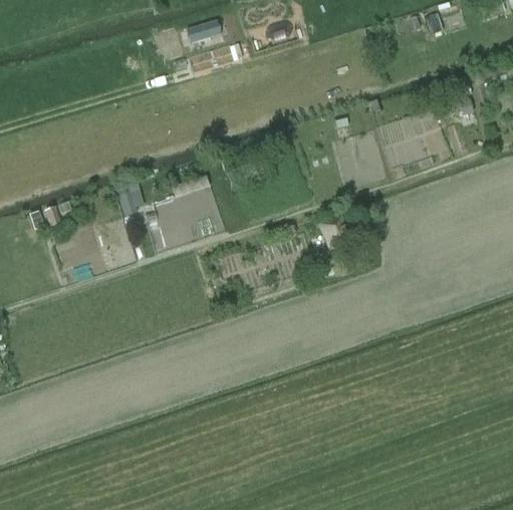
[(490,0),(493,13),(503,10),(500,0),(490,0)]
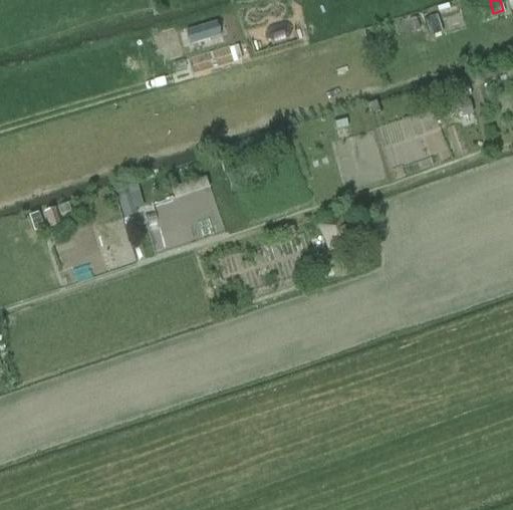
[(457,95),(471,91),(468,79),(453,83),(457,95)]
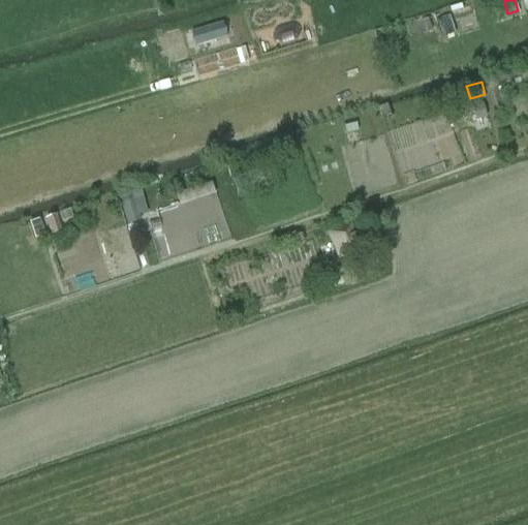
[(476,116),(487,114),(484,101),(473,103),(476,116)]
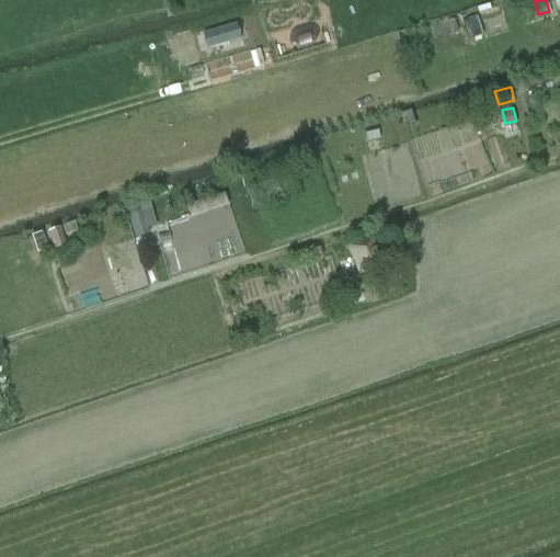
[(411,109),(402,112),(402,114),(404,121),(414,118),(412,112),(411,109)]
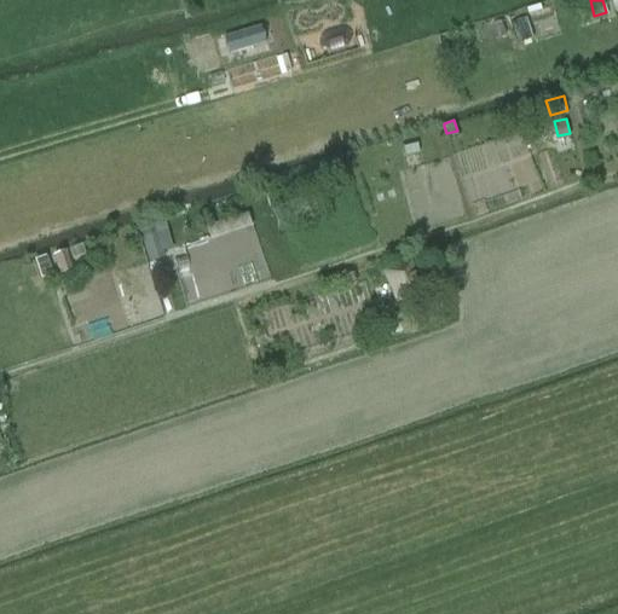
[(416,142),(404,144),(405,152),(419,150),(416,142)]
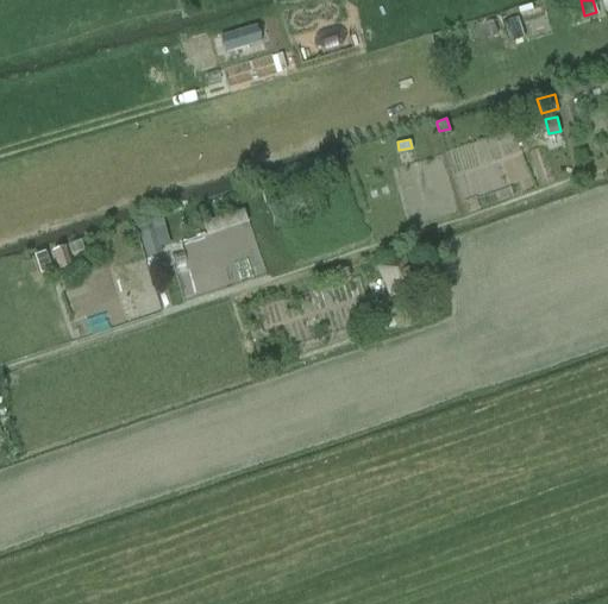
[(244,207),(212,218),(214,228),(248,218),(244,207)]
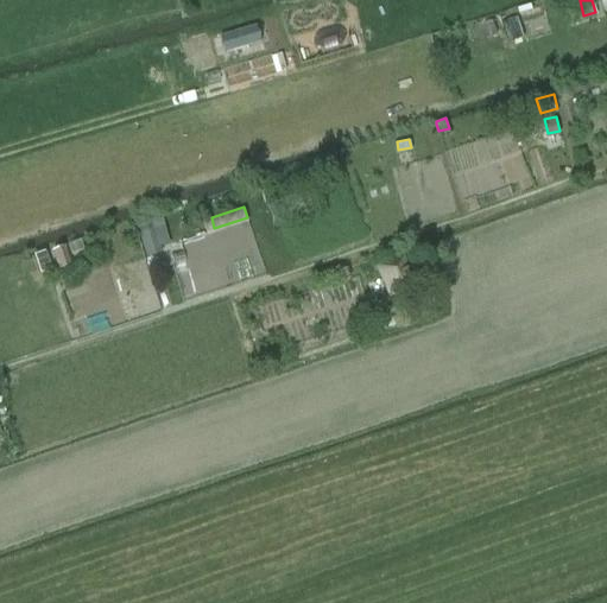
[(162,213),(138,220),(147,253),(162,248),(159,243),(170,241),(162,213)]
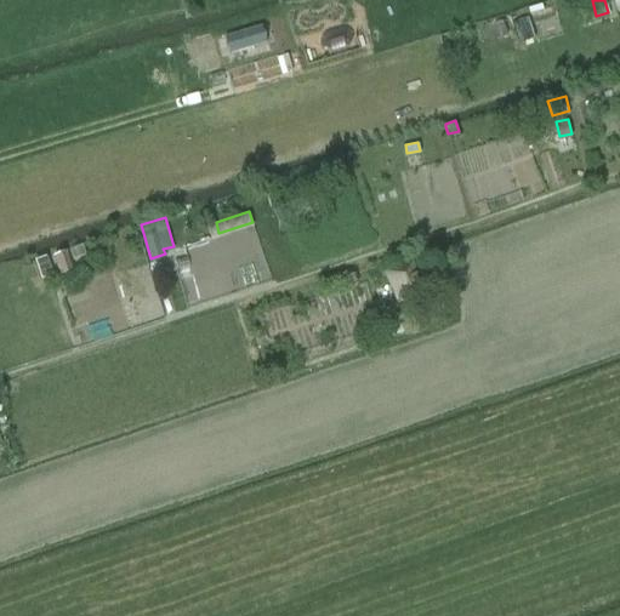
[(83,243),(70,246),(73,256),(85,251),(83,243)]
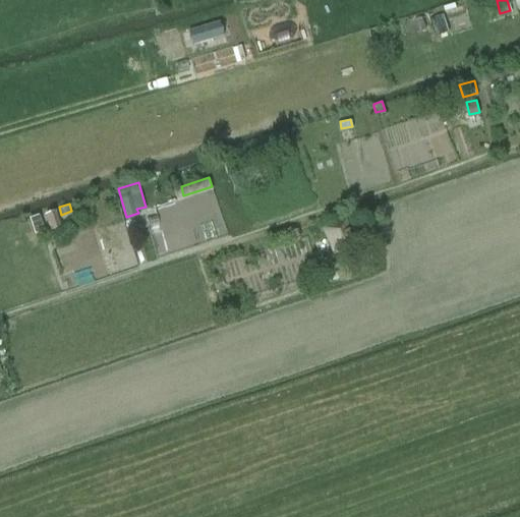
[(56,209),(46,213),(51,227),(61,224),(56,209)]
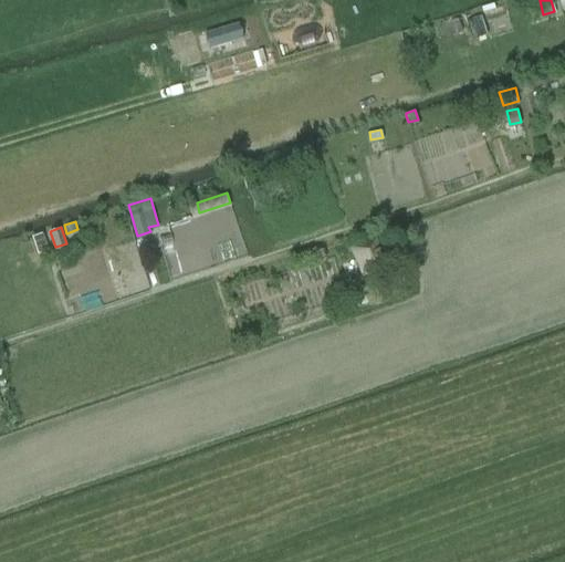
[(42,231),(33,235),(38,249),(48,246),(42,231)]
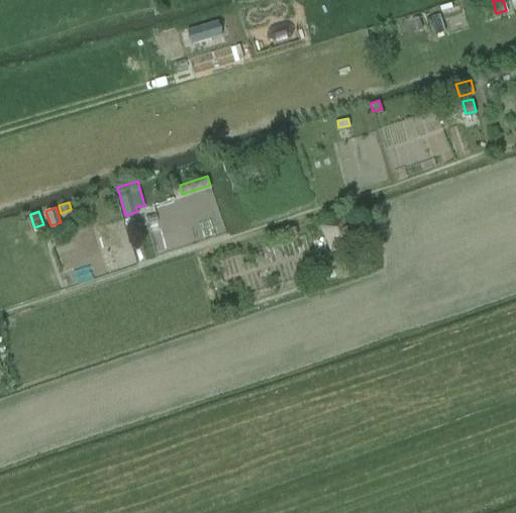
[(332,249),(353,240),(343,216),(322,225),(332,249)]
